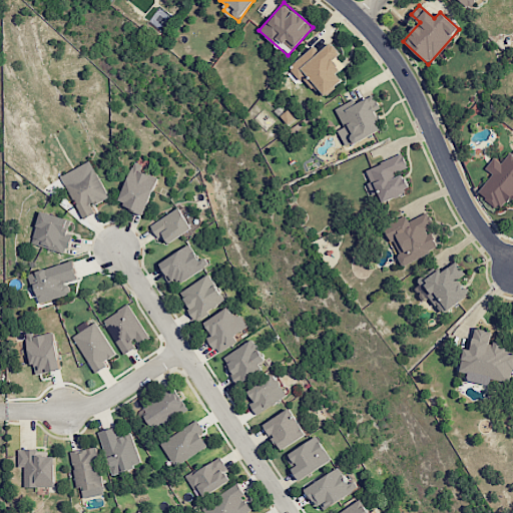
[(316,43),(289,68),(301,81),(304,77),(323,98),(342,80),(337,74),(345,66),(336,56),(341,52),(331,41),(322,50),(316,43)]
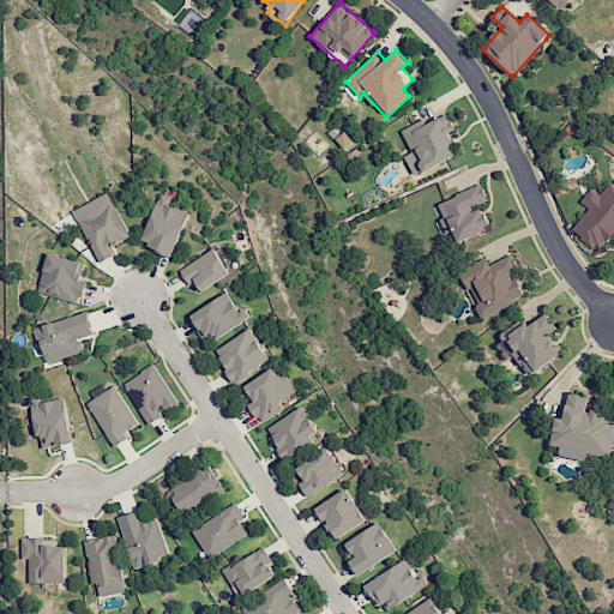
[(402,132),(411,152),(403,156),(414,176),(457,155),(446,133),(455,130),(445,110),(402,132)]
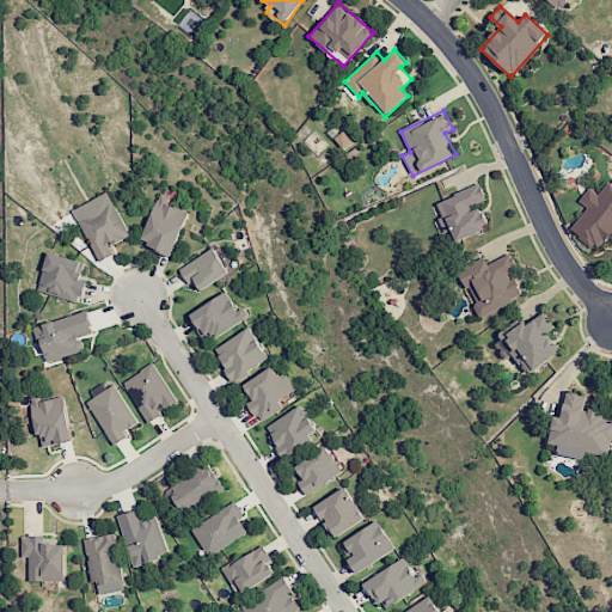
[(587,207),(570,230),(599,251),(611,233),(611,184),(607,182),(598,195),(588,188),(579,201),(587,207)]
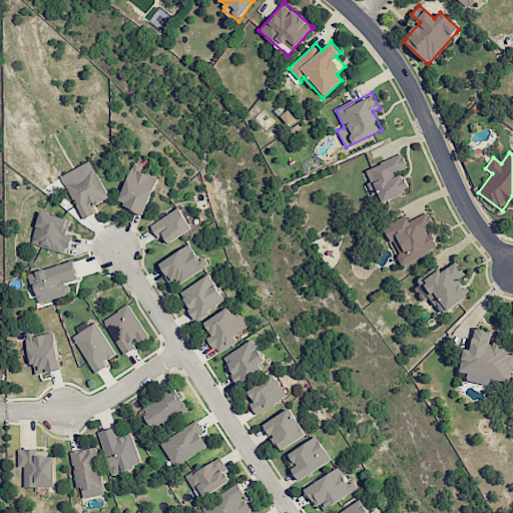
[(383,202),(410,190),(402,171),(408,169),(402,154),(366,169),(372,182),(368,184),(373,195),(379,192),(383,202)]
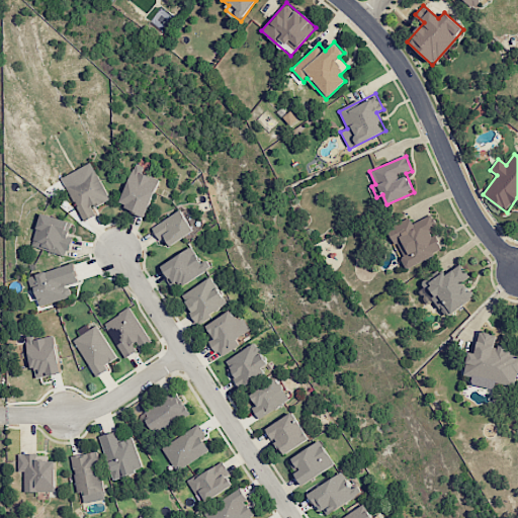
[(62,176),(83,222),(96,216),(92,207),(109,199),(92,162),(62,176)]
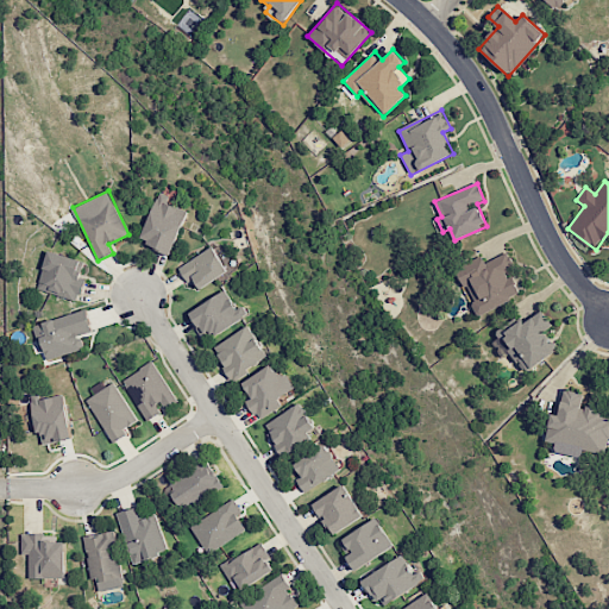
[(139,242),(170,253),(187,211),(167,202),(169,195),(158,192),(139,242)]
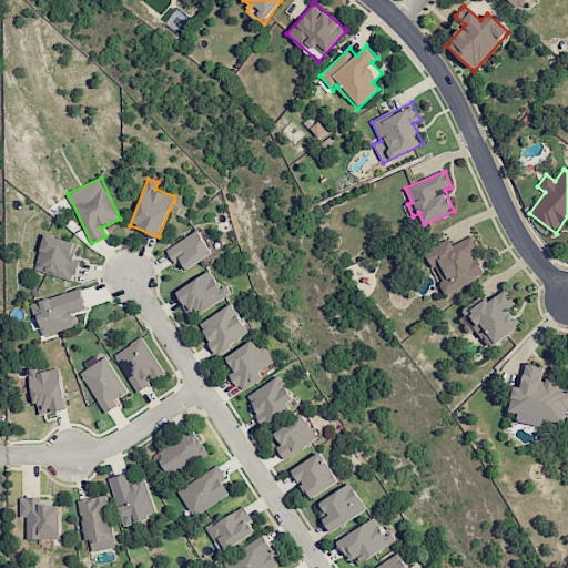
[(203,237),(198,230),(168,249),(183,272),(221,247),(211,232),(203,237)]
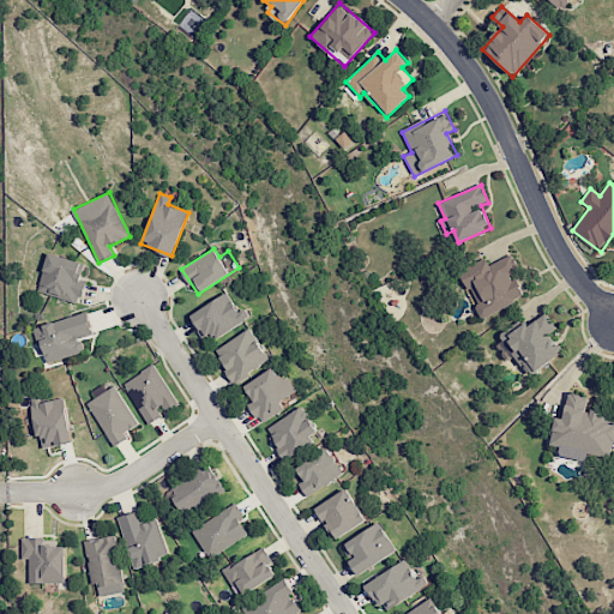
[(36,292),(78,305),(85,282),(80,280),(85,264),(48,252),(36,292)]
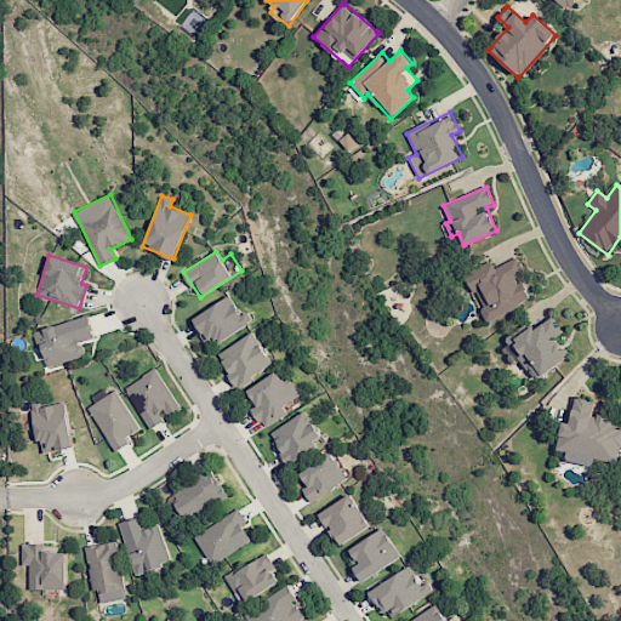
[(494,267),(491,262),(466,272),(485,320),(529,303),(518,275),(524,273),(518,257),(494,267)]
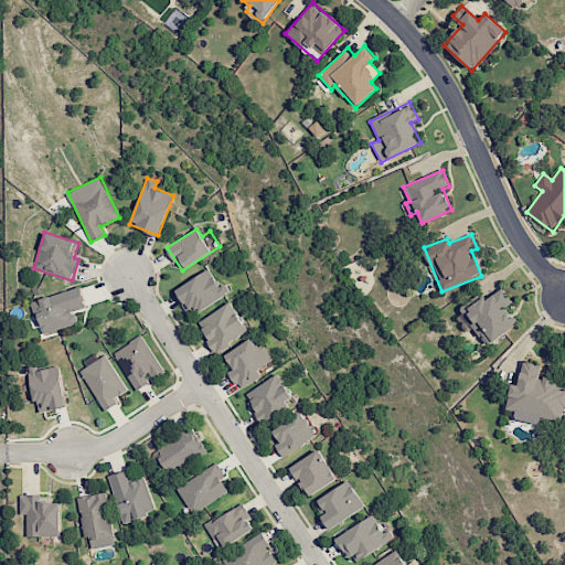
[(173,289),(189,316),(231,292),(225,283),(219,286),(210,269),(173,289)]
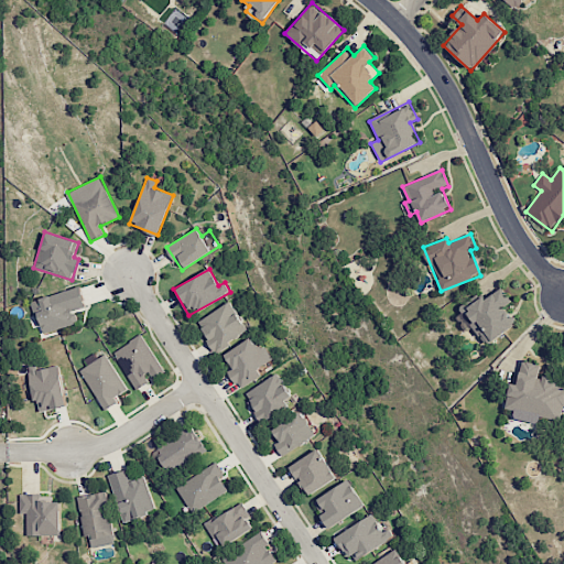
[(511,302),(501,284),(457,310),(464,323),(469,320),(484,344),(517,325),(505,305),(511,302)]
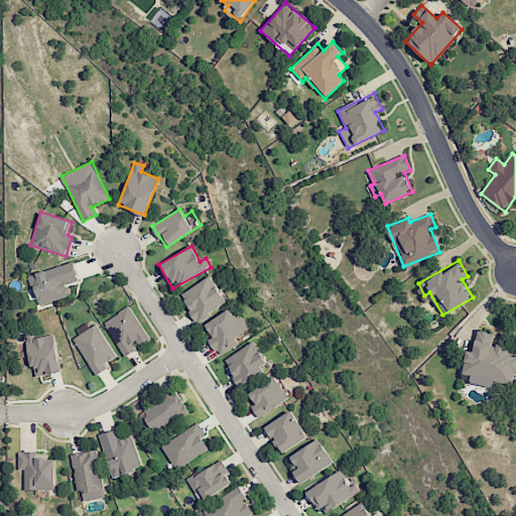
[(79,280),(73,262),(28,274),(37,305),(72,295),(68,283),(79,280)]
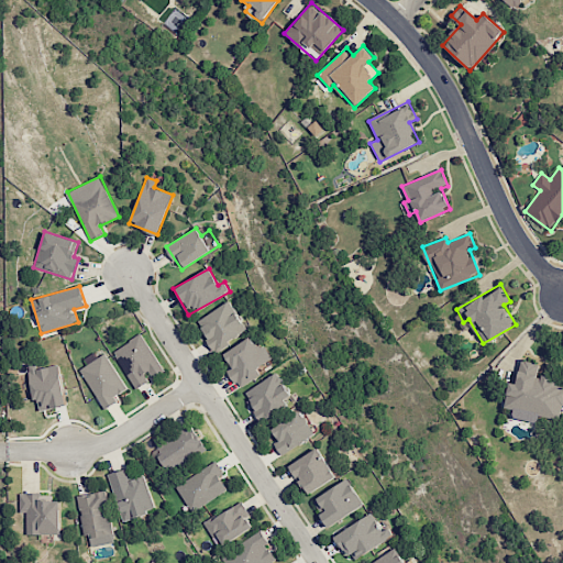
[(247,333),(231,301),(197,319),(213,351),(247,333)]
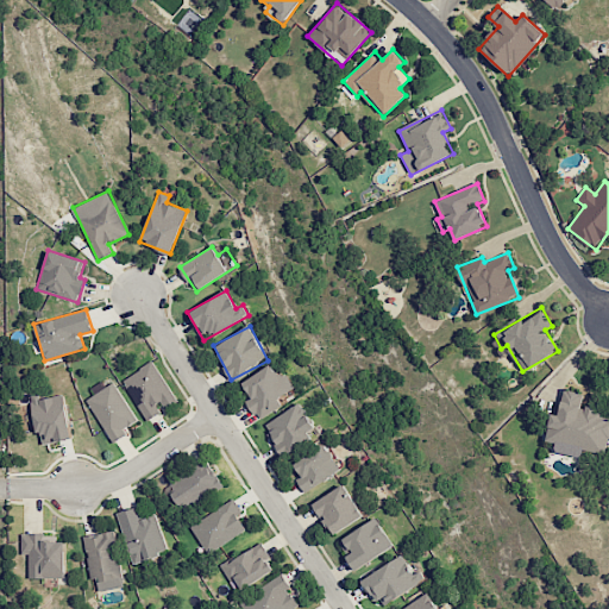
[(146,421),(163,412),(163,410),(177,402),(152,360),(121,380),(146,421)]
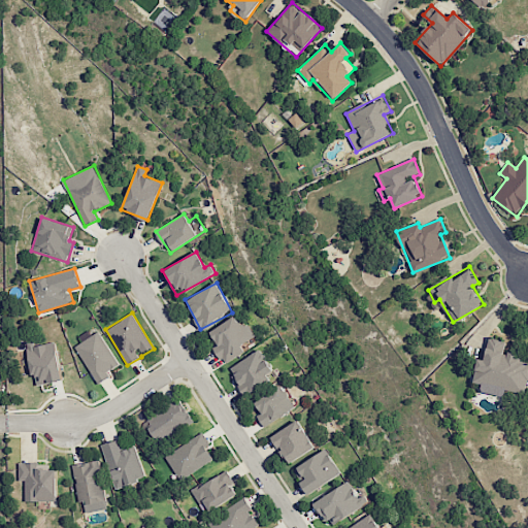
[(209,331),(218,344),(213,348),(223,364),(244,352),(240,345),(256,336),(248,323),(240,326),(235,317),(209,331)]
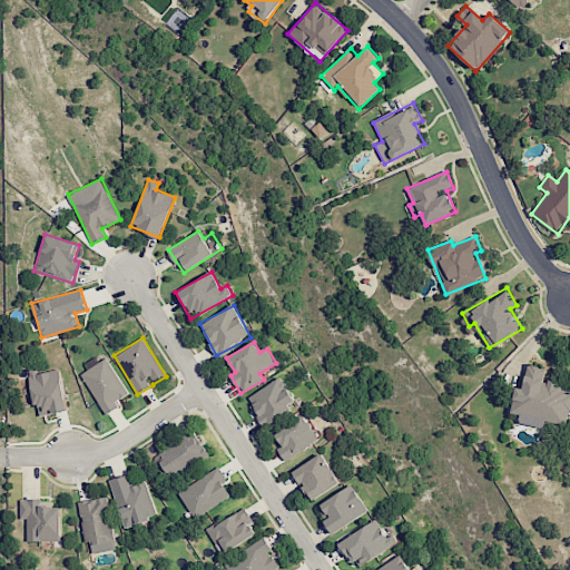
[(128,394),(106,357),(80,374),(106,414),(119,406),(116,402),(128,394)]
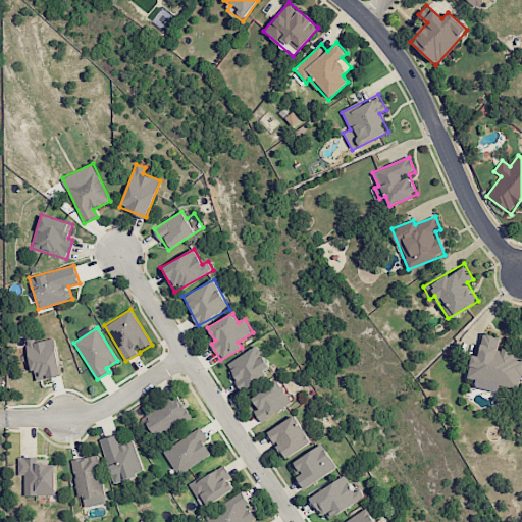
[(519,390),(521,374),(521,354),(498,350),(500,336),(482,333),(479,356),(472,355),(467,378),(476,380),(475,387),(498,392),(499,386),(519,390)]
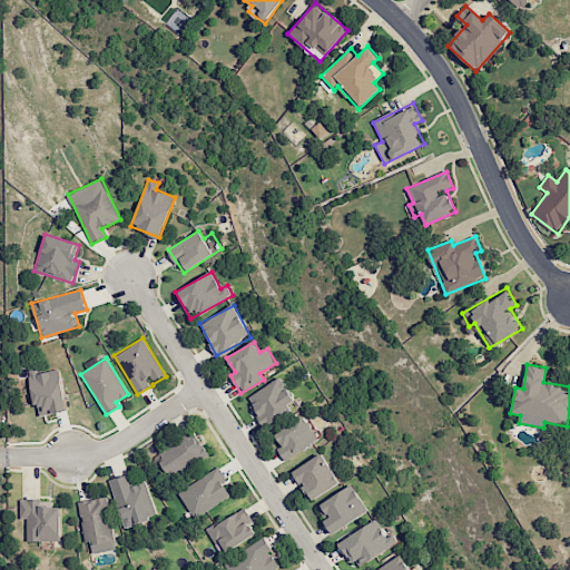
[(39,416),(68,410),(58,365),(28,372),(39,416)]
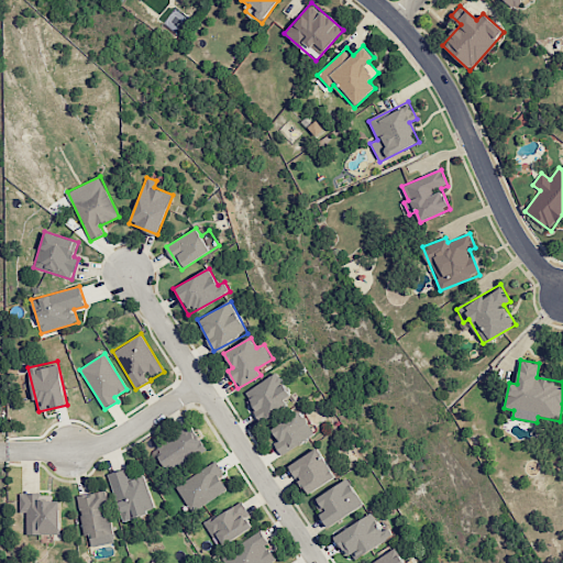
[(243,393),(258,420),(294,401),(278,373),(243,393)]
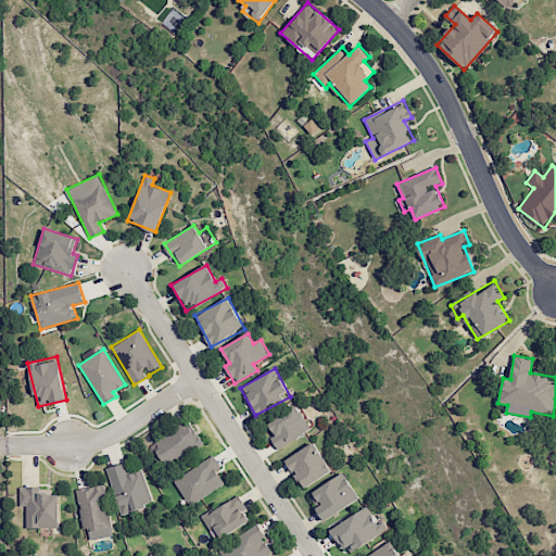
[(267,422),(275,436),(270,437),(277,449),(311,430),(298,405),(267,422)]
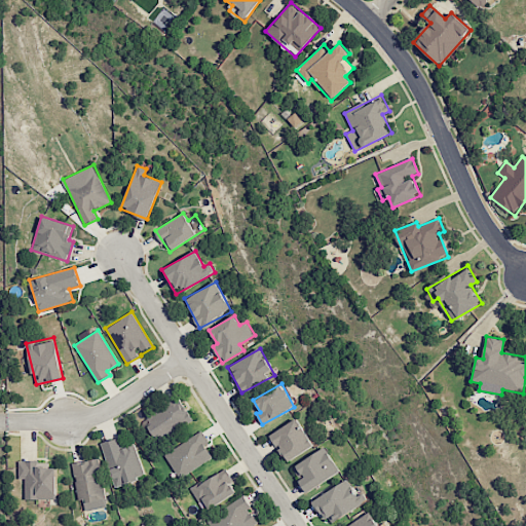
[(192,419),(176,398),(143,421),(158,443),(192,419)]
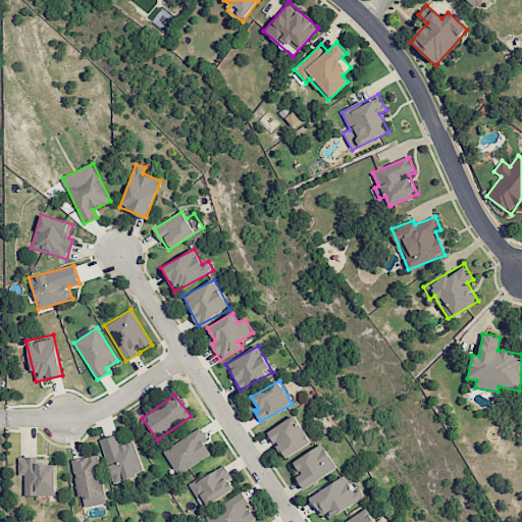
[(311,442),(295,415),(267,431),(284,459),(311,442)]
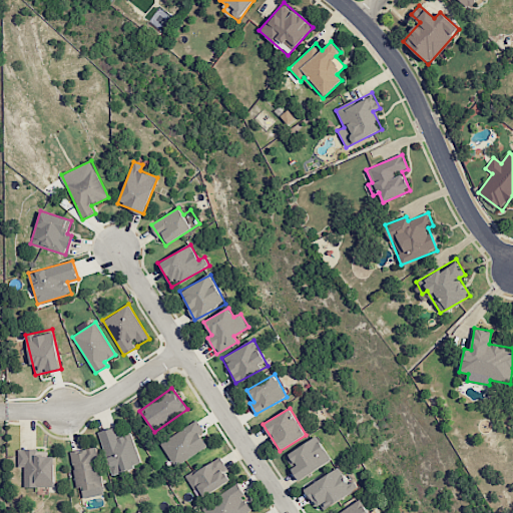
[(160,440),(171,465),(207,449),(199,433),(202,432),(198,422),(160,440)]
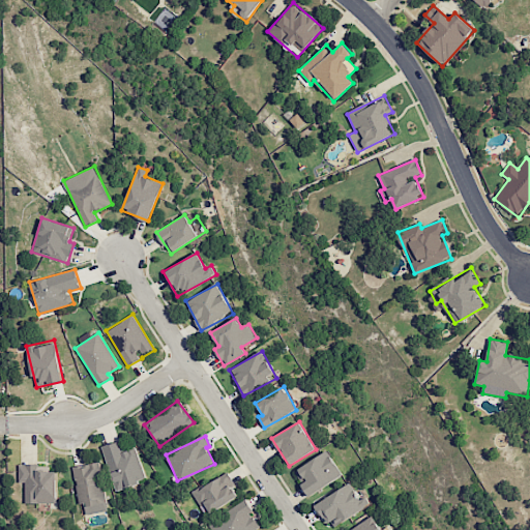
[(115,491),(146,480),(135,446),(122,450),(119,441),(101,446),(115,491)]
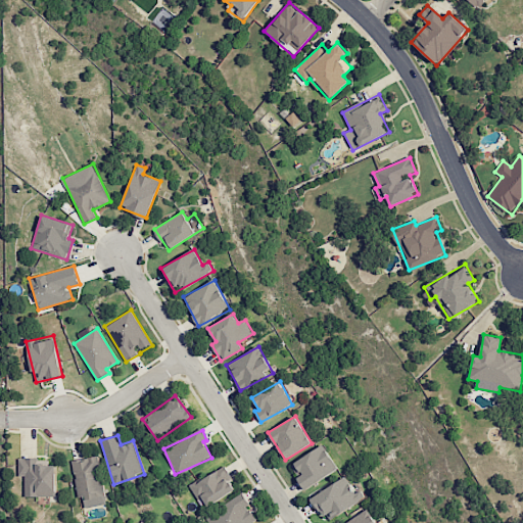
[(338,468),(322,444),(292,464),(299,476),(296,478),(304,490),(338,468)]
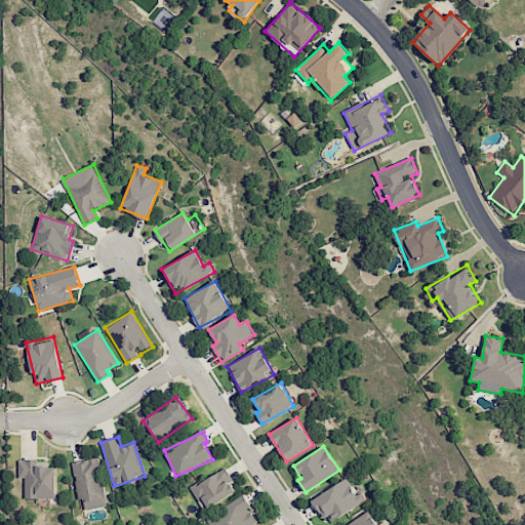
[(106,507),(98,458),(72,461),(77,499),(83,498),(85,510),(106,507)]
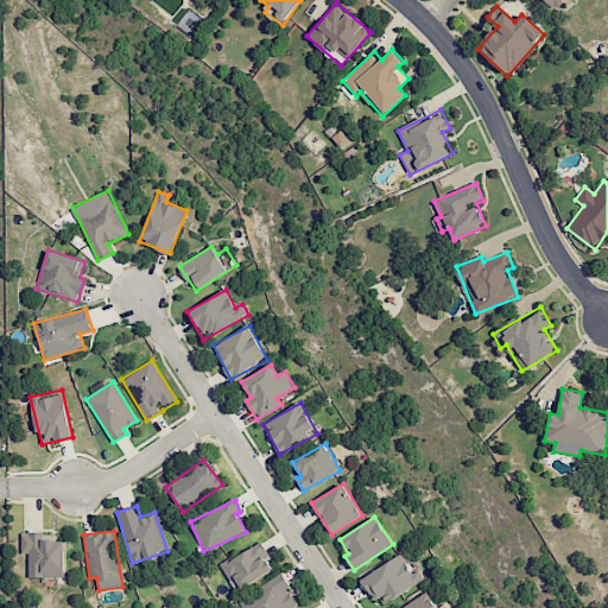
[(27,552),(29,577),(65,576),(64,538),(40,538),(40,532),(20,532),(21,553),(27,552)]
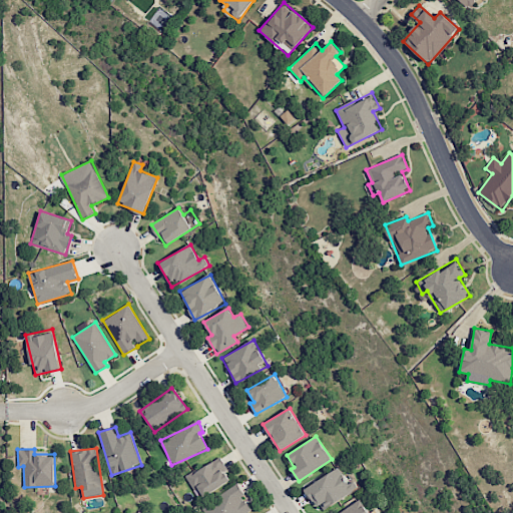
[(231,482),(220,459),(186,475),(196,498),(231,482)]
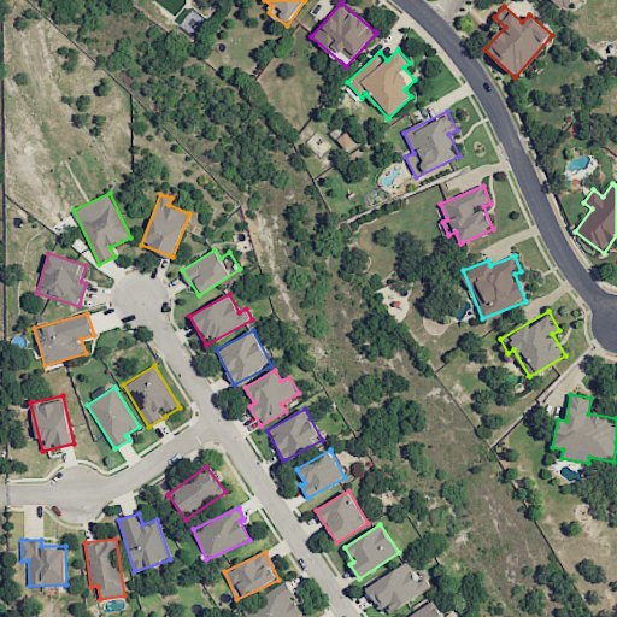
[(411,562),(368,586),(385,615),(427,591),(411,562)]
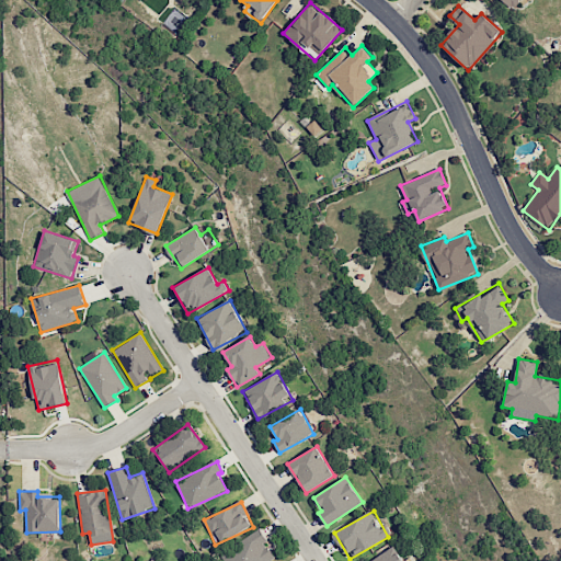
[(222,560),(270,560),(275,558),(265,542),(267,540),(261,529),(220,556),(222,560)]
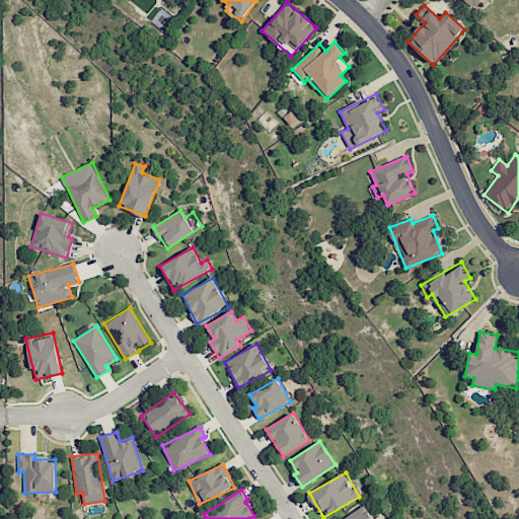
[(339,518),(372,518),(364,504),(339,518)]
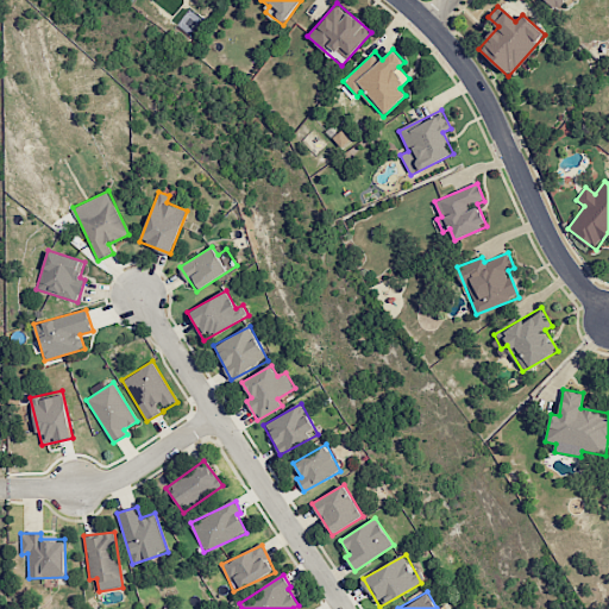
All buildings are outlined.
